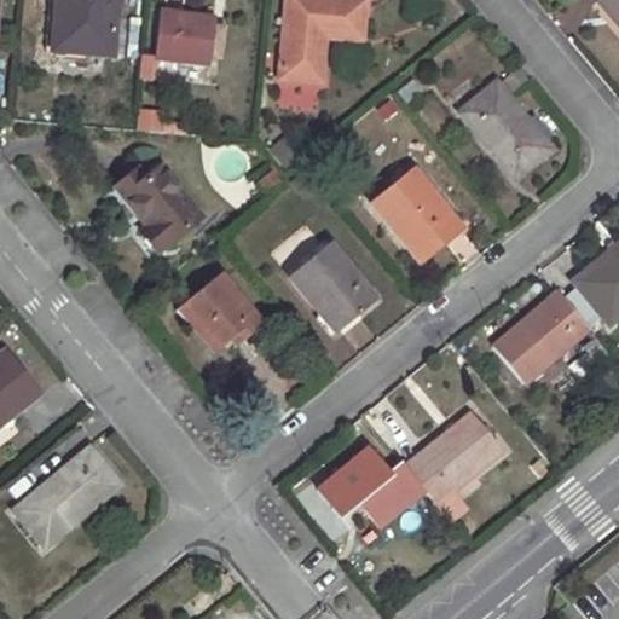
[(57,0),(52,51),(75,53),(84,55),(113,56),(116,0),(57,0)]
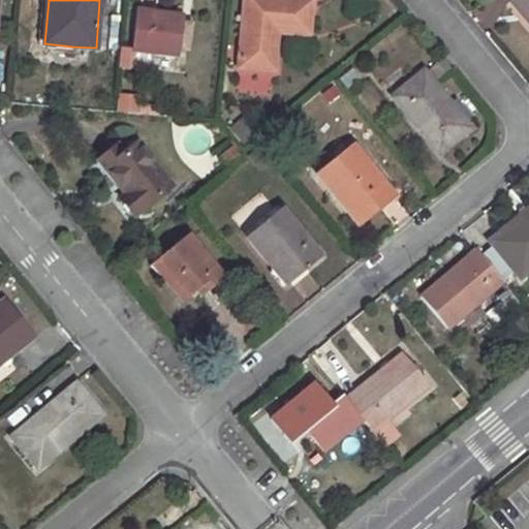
[(278,41),(271,41),(272,32),(278,32),(310,35),(312,0),(246,0),(240,69),(276,72),(278,41)]
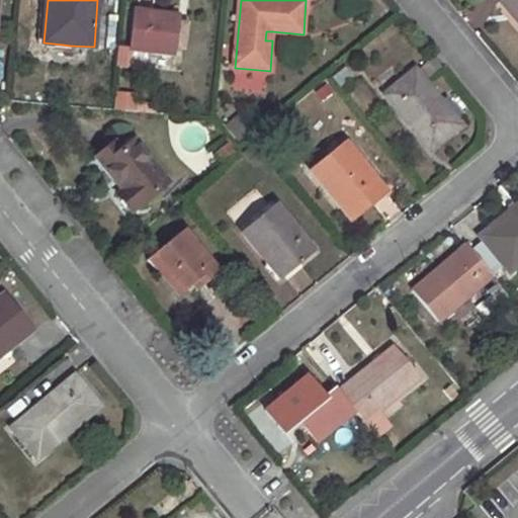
[(517,0),(502,0),(501,2),(517,22),(517,0)]
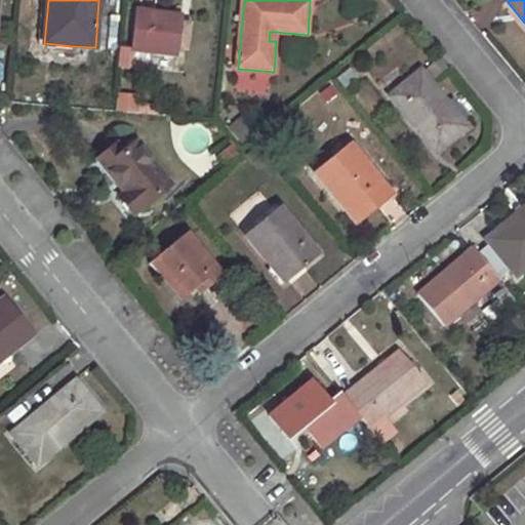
[(136,9),(132,52),(178,56),(183,14),(136,9)]
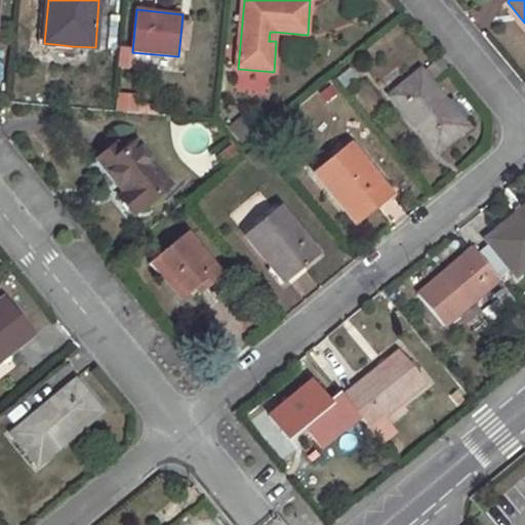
[(64,45),(63,57),(71,58),(71,46),(64,45)]
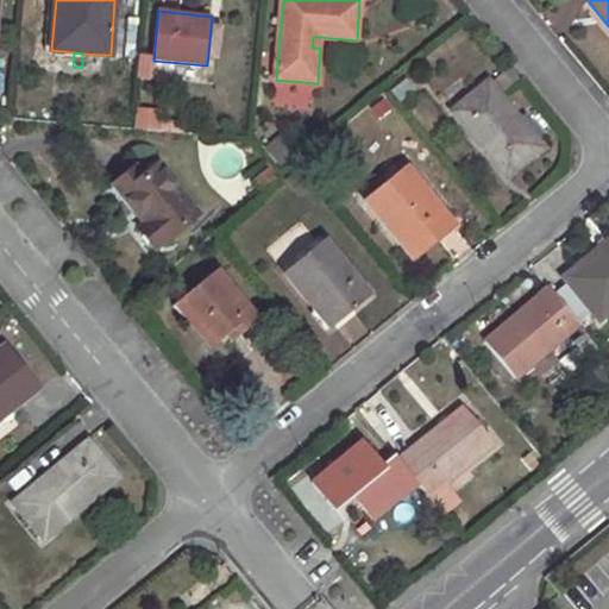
[(490,83),(454,112),(507,176),(541,149),(490,83)]
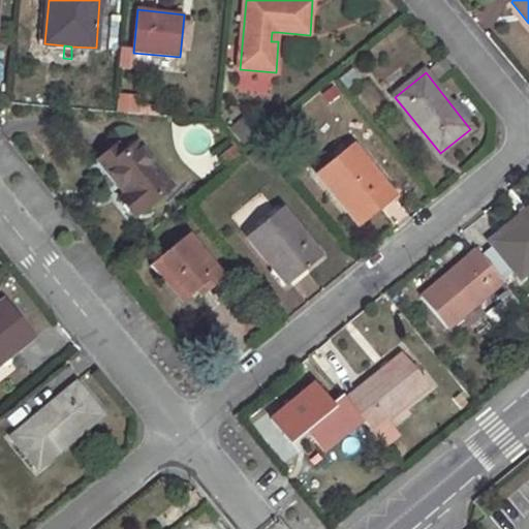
[(117,112),(137,113),(139,95),(118,93),(117,112)]
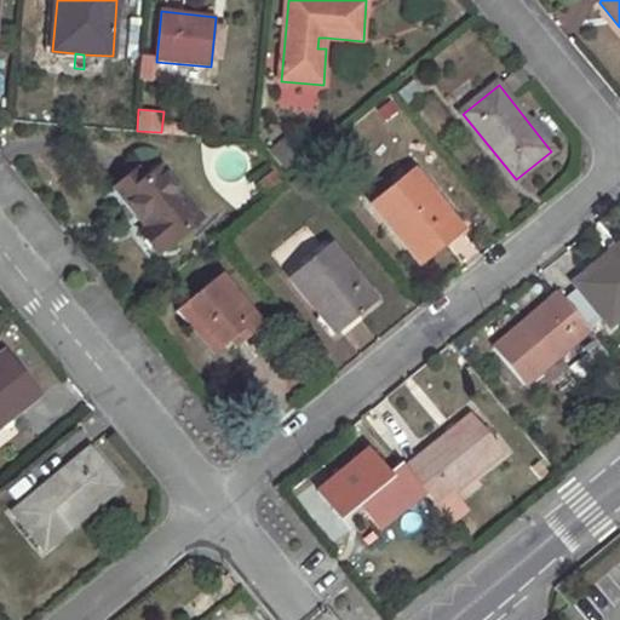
[(138,172),(116,190),(147,229),(165,250),(201,220),(161,170),(145,182),(138,172)]
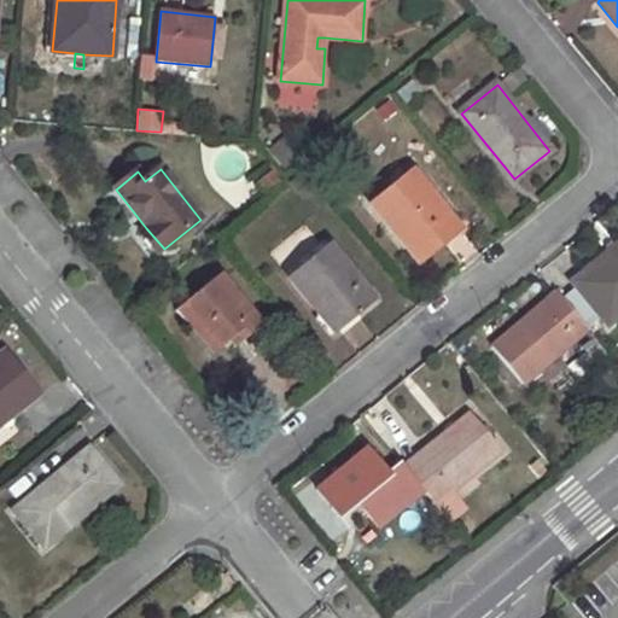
[(412,169),(371,203),(421,266),(462,232),(412,169)]
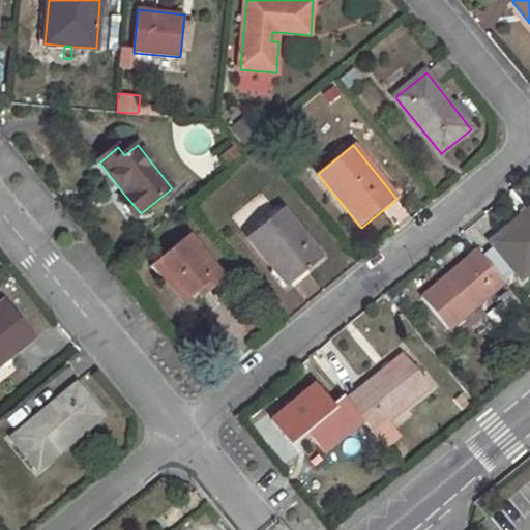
[(125,196),(119,200),(135,218),(141,213),(125,196)]
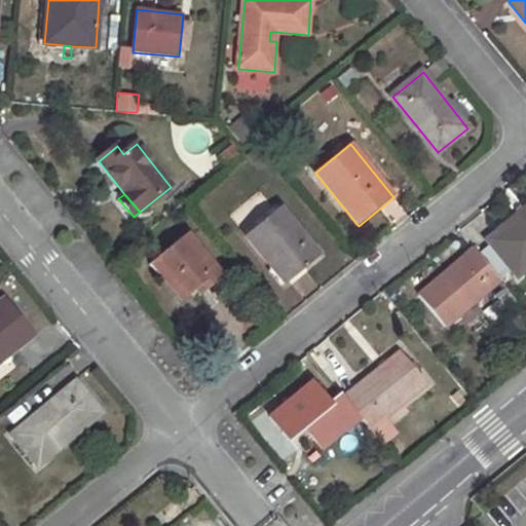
[(525,207),(486,239),(517,277),(525,269),(525,207)]
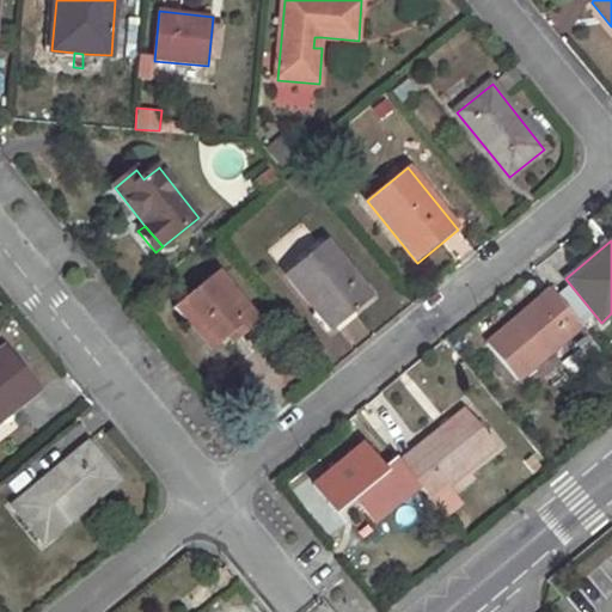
[(326,243),(287,275),(334,331),(372,299),(326,243)]
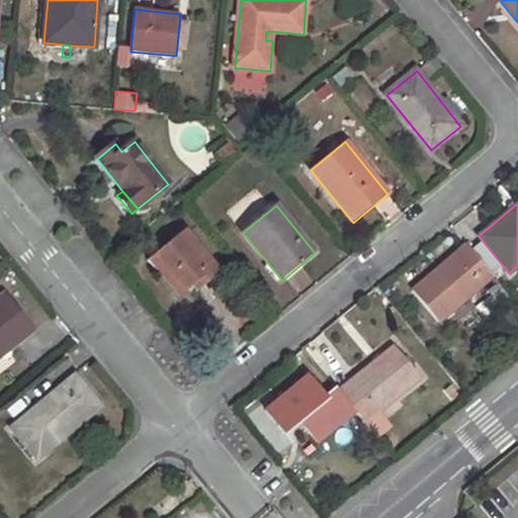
[(185,231),(148,261),(179,297),(191,286),(199,280),(203,286),(220,273),(185,231)]
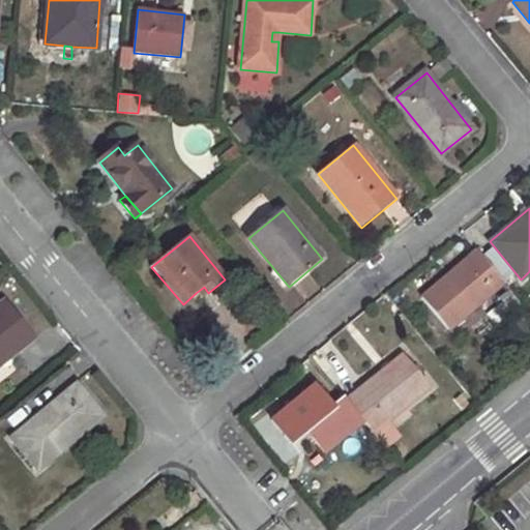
[(477,252),(421,299),(448,330),(503,284),(477,252)]
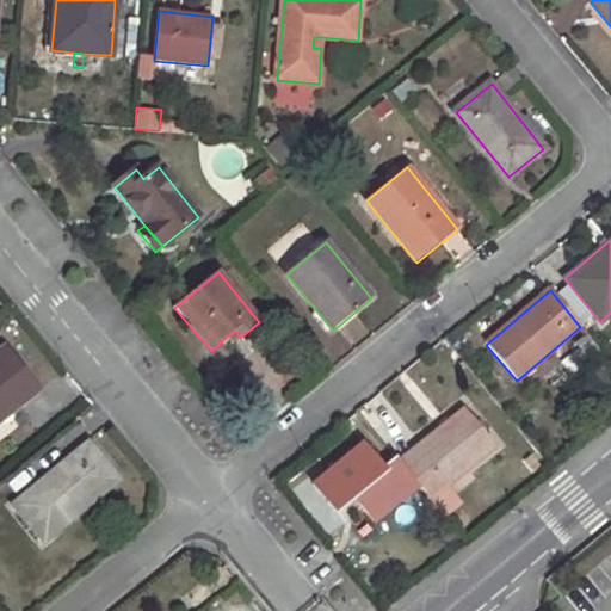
[(235,331),(226,338),(232,345),(240,338),(235,331)]
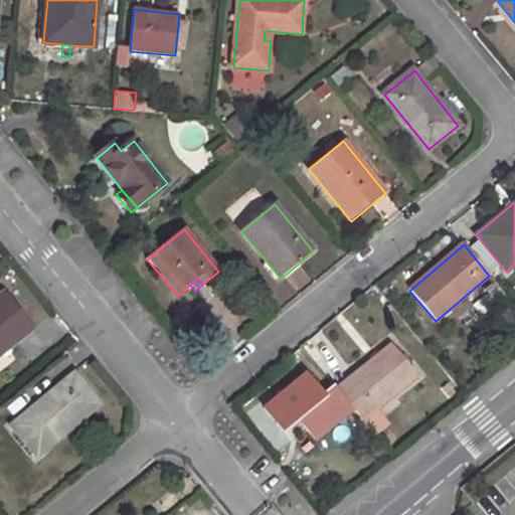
[(0,357),(12,348),(6,340),(17,332),(23,339),(34,330),(4,292),(0,295),(0,357)]
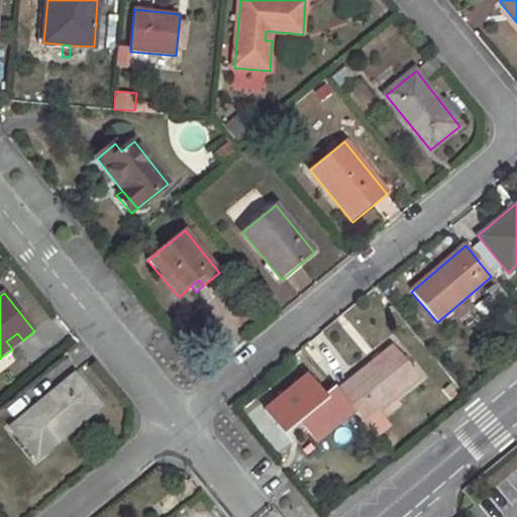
[(17,333),(6,341),(12,349),(23,340),(17,333)]
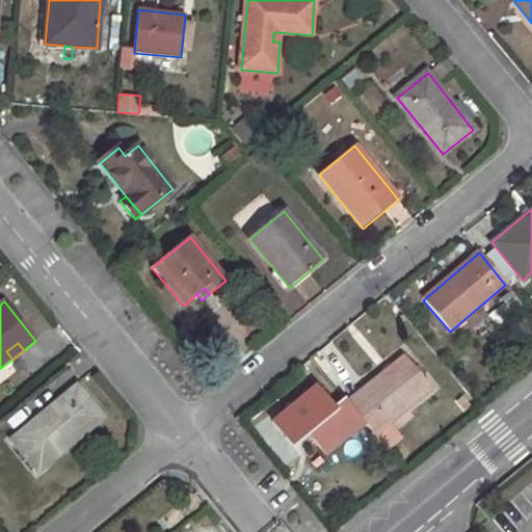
[(405,357),(347,403),(363,422),(383,447),(396,436),(386,425),(431,389),(405,357)]
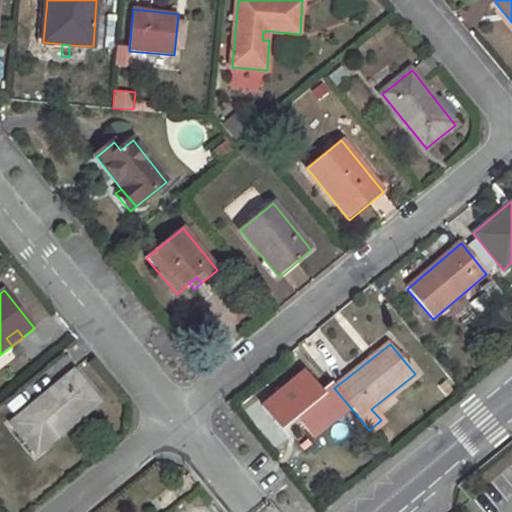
[(304,372),(263,406),(280,427),(296,415),(313,436),(349,406),(334,388),(331,385),(320,394),(304,372)]
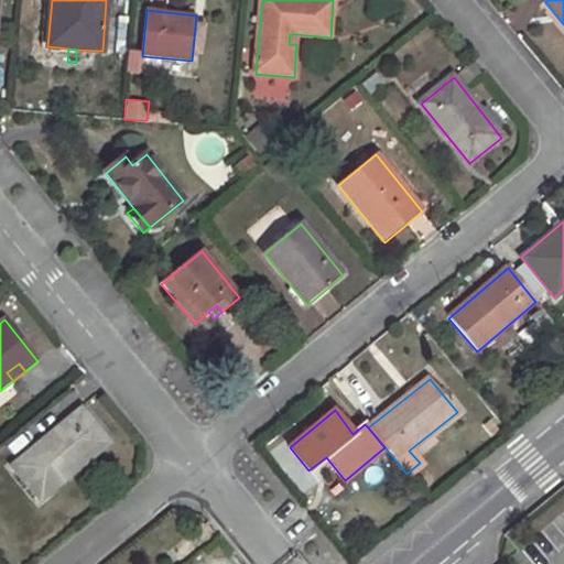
[(83,411),(14,467),(42,501),(96,456),(95,453),(108,443),(83,411)]
